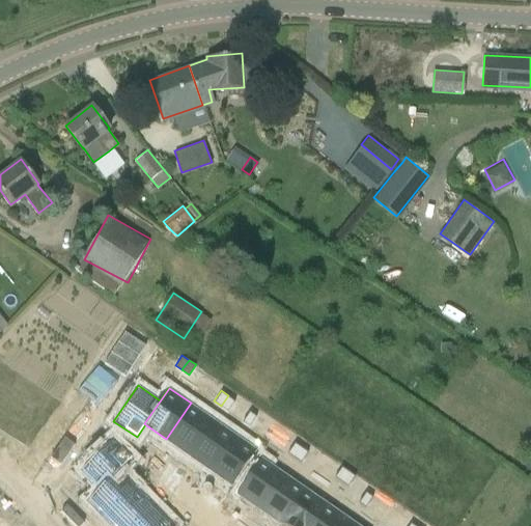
[(228,395),(221,406),(227,410),(234,400),(228,395)]
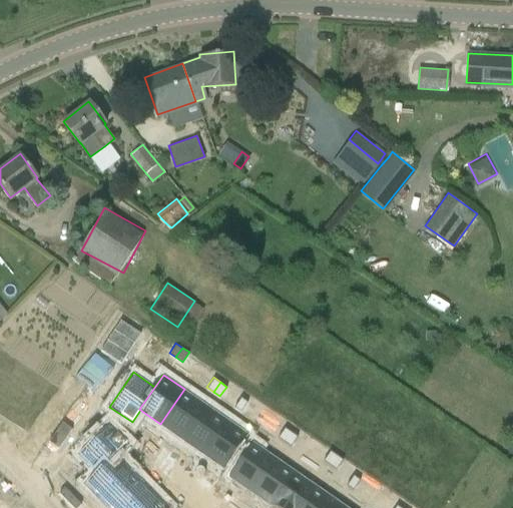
[(204,404),(184,389),(160,424),(181,438),(204,404)]
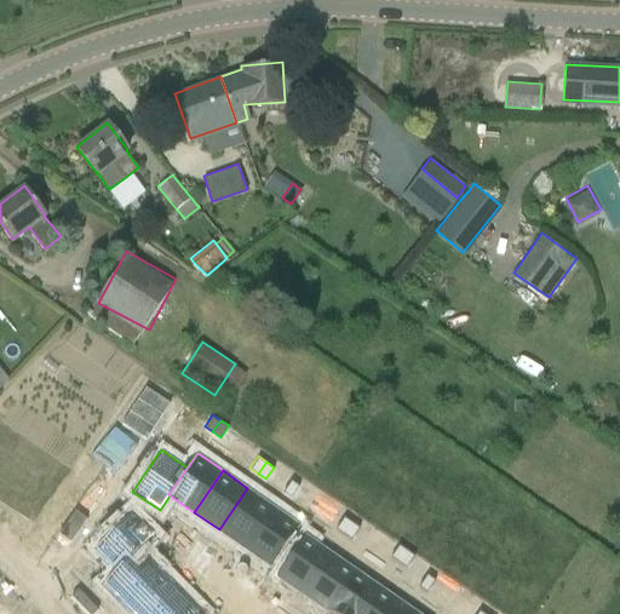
[(299,485),(291,478),(282,491),(291,497),(299,485)]
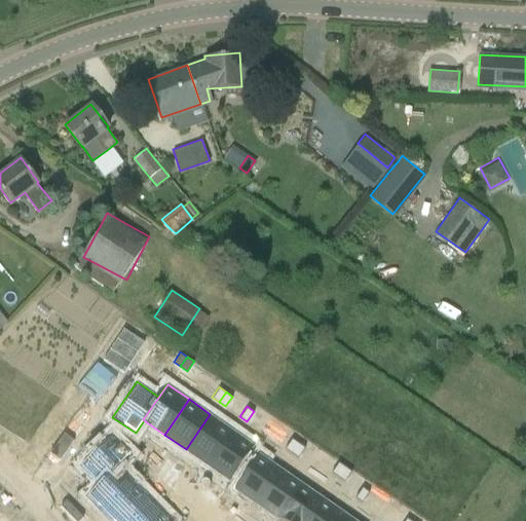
[(186,449),(208,463),(231,429),(210,414),(186,449)]
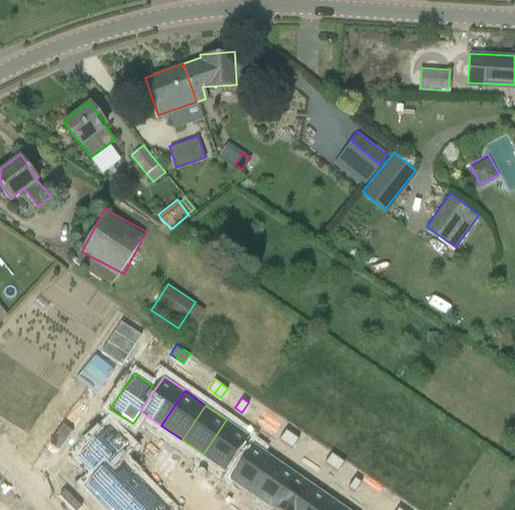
[(248,435),(226,419),(203,454),(224,469),(248,435)]
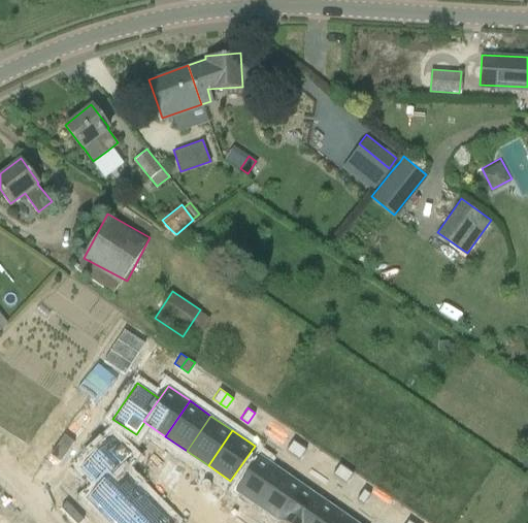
[(100,485),(130,455),(111,435),(80,465),(99,484),(100,485)]
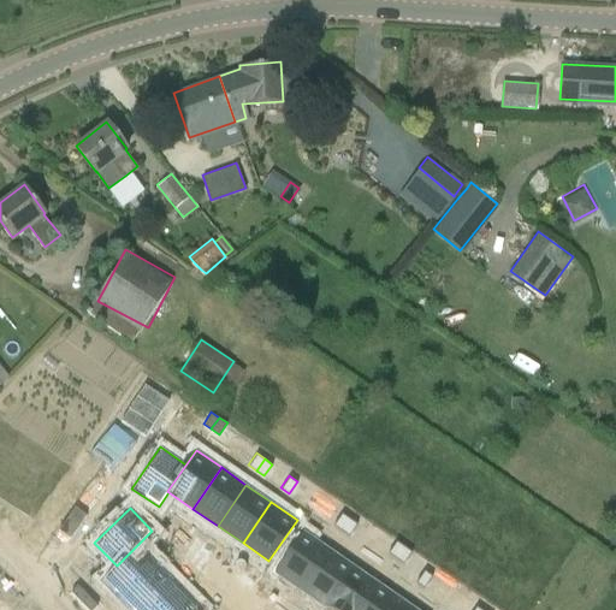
[(341,529),(349,517),(342,511),(333,523),(341,529)]
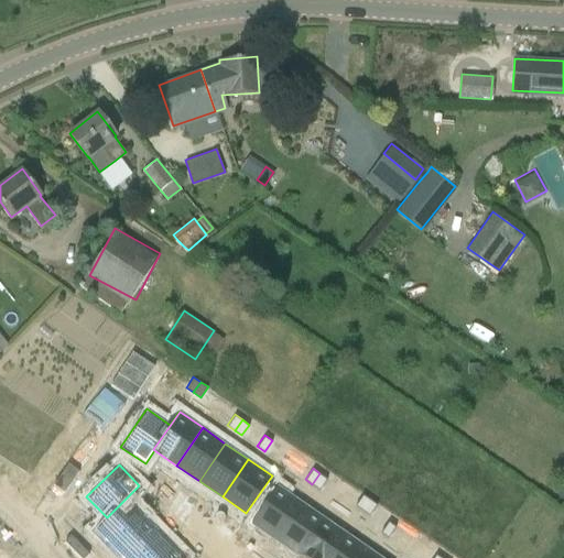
[(320,473),(312,484),(320,489),(327,478),(320,473)]
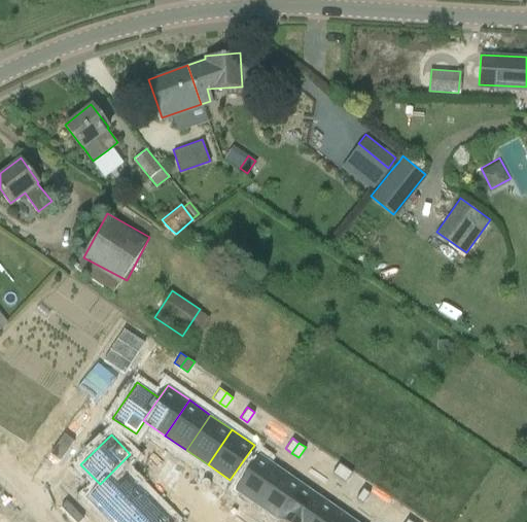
[(99,483),(88,494),(106,513),(137,483),(119,465),(131,455),(130,454),(100,484),(99,483)]
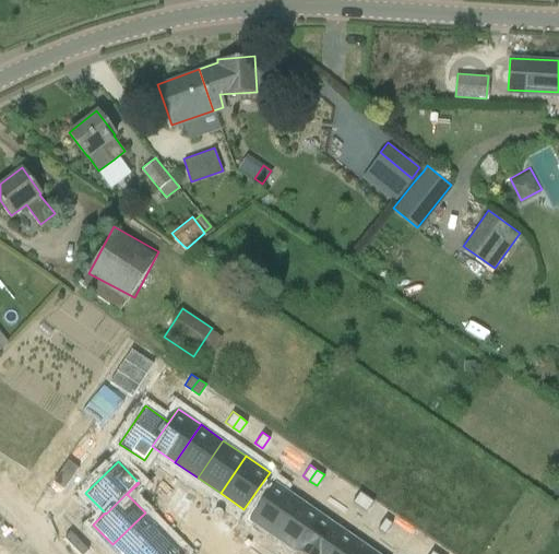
[(246,521),(270,538),(296,501),(272,484),(246,521)]
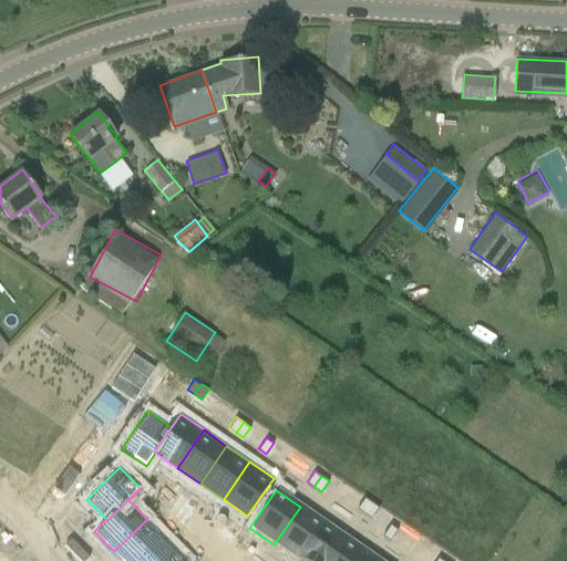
[(357,507),(364,512),(372,501),(364,496),(357,507)]
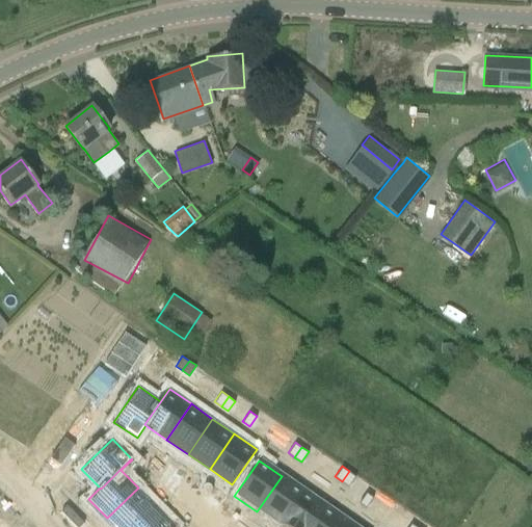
[(349,471),(342,481),(348,485),(355,476),(349,471)]
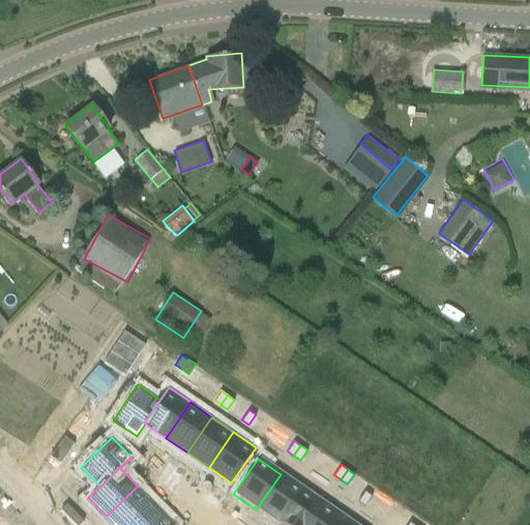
[(301,490),(281,474),(256,509),(277,524),(301,490)]
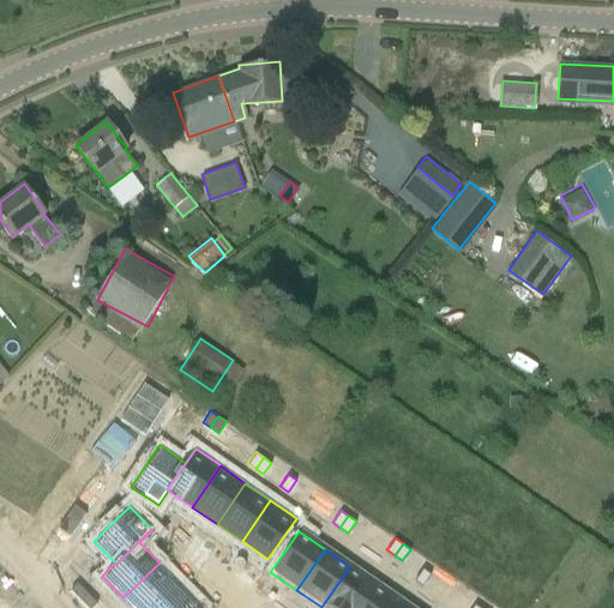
[(160,563),(124,597),(133,607),(156,607),(181,584),(160,563)]
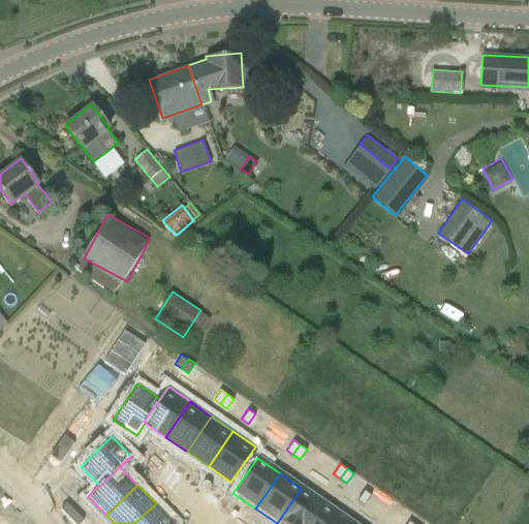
[(277,523),(308,523),(322,503),(301,489),(277,523)]
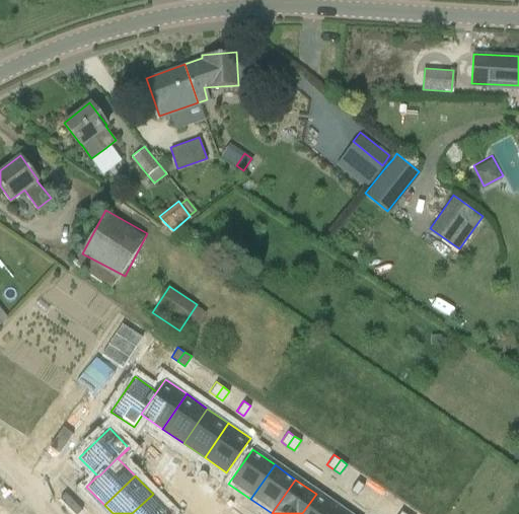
[(357,494),(364,485),(357,480),(351,490),(357,494)]
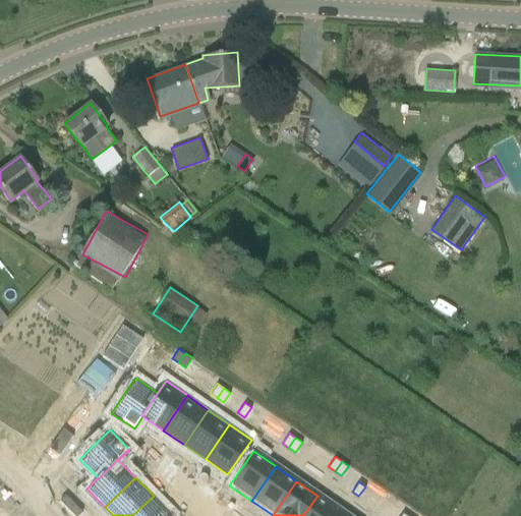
[(0,515),(10,515),(24,503),(6,484),(0,491),(0,515)]
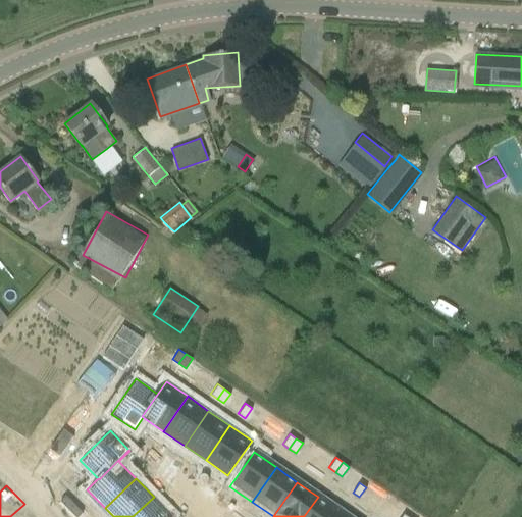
[(62,503),(68,509),(76,501),(71,495),(62,503)]
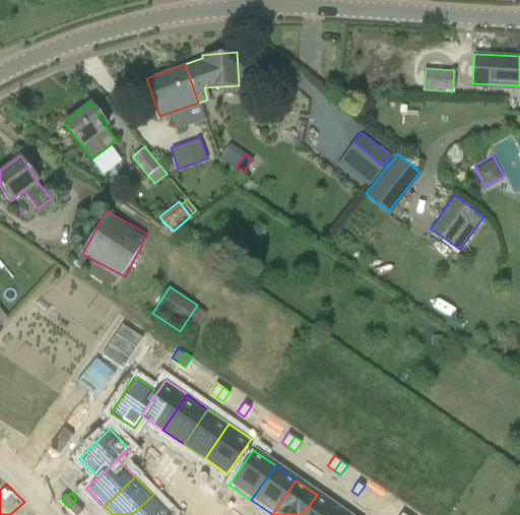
[(153,495),(132,514),(170,514),(172,514),(153,495)]
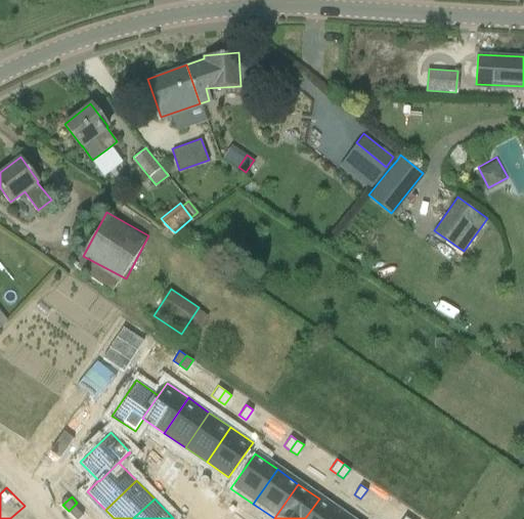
[(319,499),(305,518),(336,518),(341,513),(319,499)]
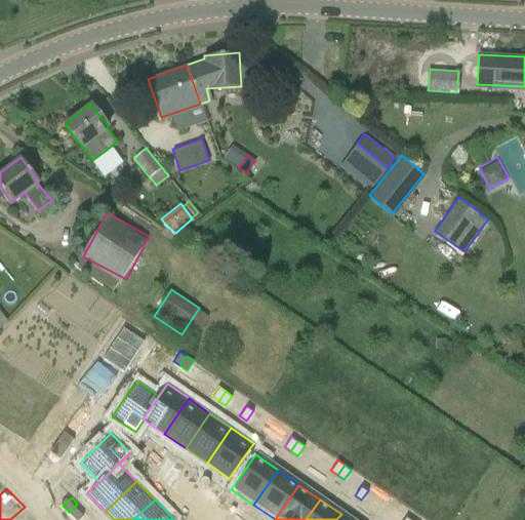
[(83,509),(77,504),(69,512),(74,518),(83,509)]
